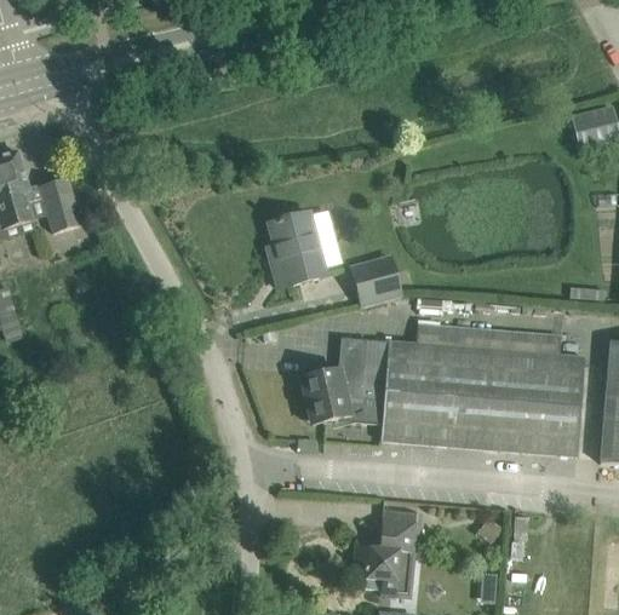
[(573,113),(580,145),(618,136),(618,127),(613,104),(573,113)]
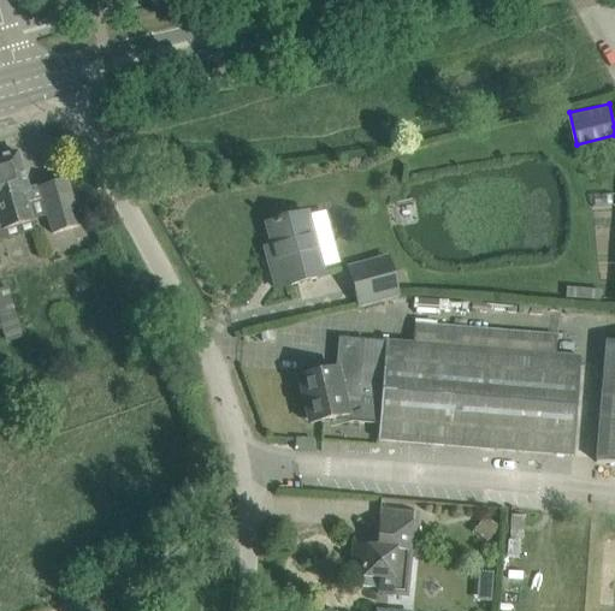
[(18,149),(0,154),(0,225),(33,215),(28,199),(31,197),(29,188),(18,149)]
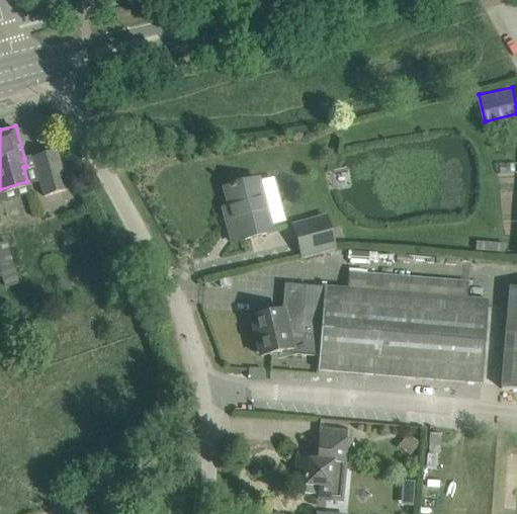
[(57,148),(24,158),(26,166),(35,163),(45,194),(68,187),(57,148)]
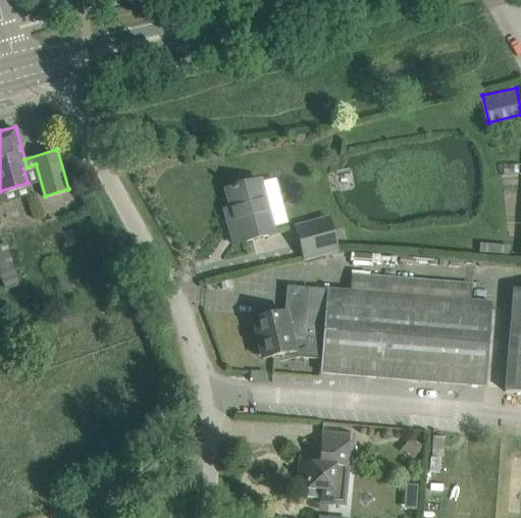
[(260,177),(247,182),(226,187),(236,217),(228,219),(235,242),(274,230),(260,177)]
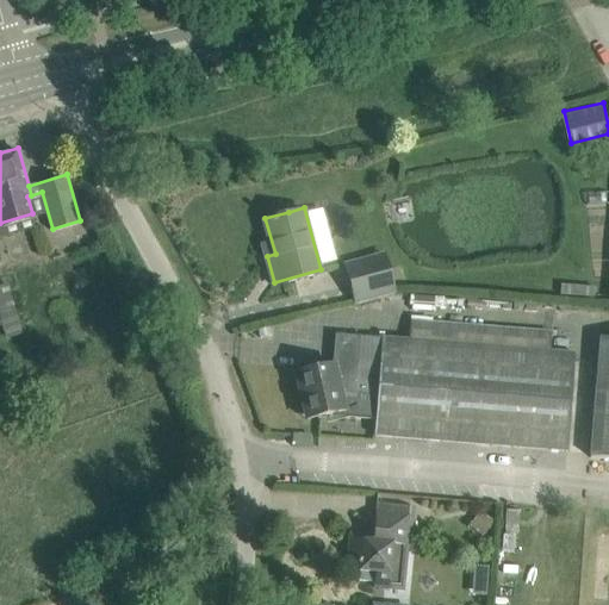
[(384,251),(347,262),(350,275),(358,298),(393,288),(387,266),(384,251)]
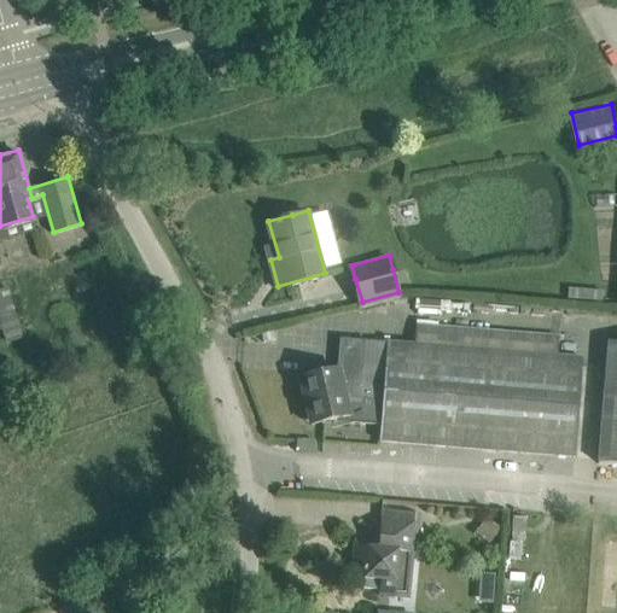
[(0,285),(0,317),(1,321),(6,338),(23,333),(7,284),(0,285)]
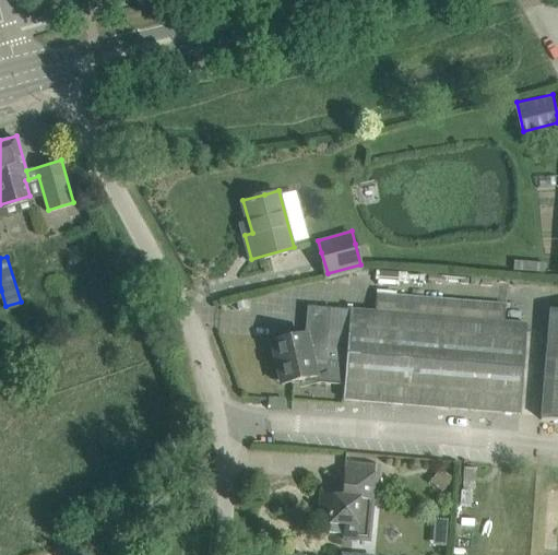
[(375,309),(330,306),(308,304),(305,332),(272,340),(280,376),(276,376),(276,377),(281,377),(281,382),(298,379),(344,382),(343,397),(520,411),(527,322),(505,320),(506,302),(377,292),(375,309)]
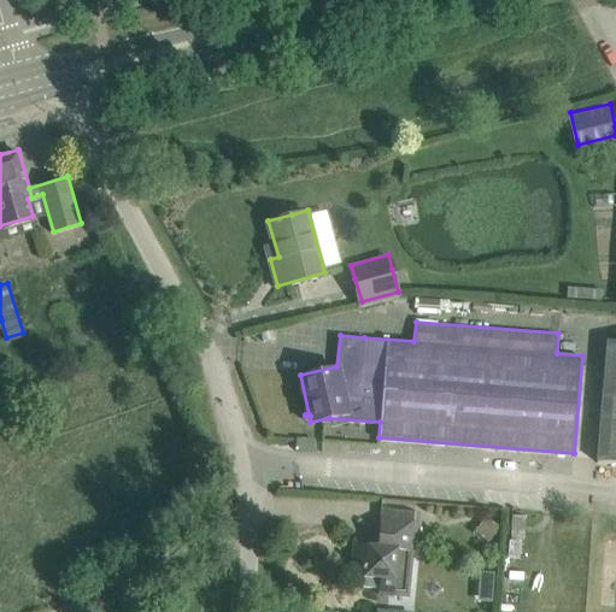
[(615,337),(608,337),(598,458),(615,459),(615,337)]
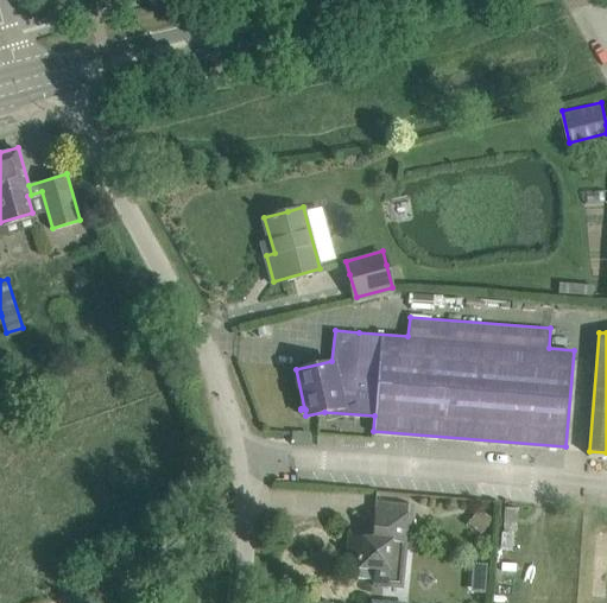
[(349,534),(347,552),(360,553),(359,576),(373,577),(373,581),(389,582),(405,583),(409,541),(411,541),(412,520),(413,502),(375,499),(373,528),(373,537),(349,534)]
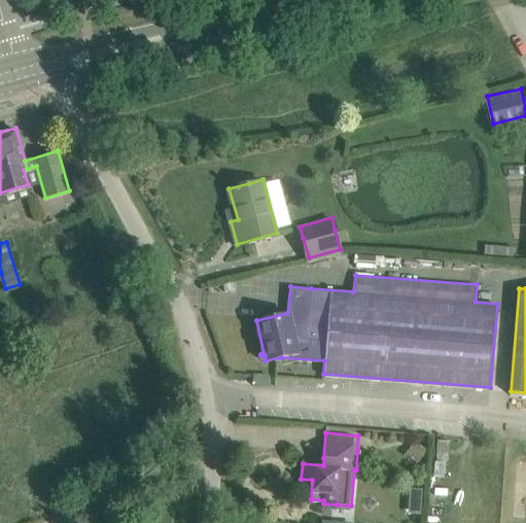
[(411,485),(410,498),(422,499),(423,486),(411,485)]
